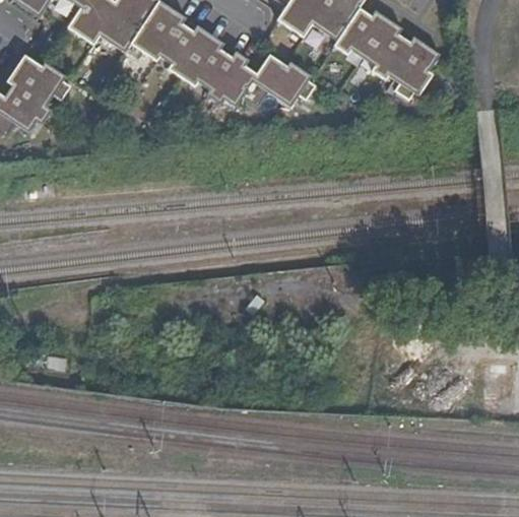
[(12,0),(39,17),(49,2),(73,18),(67,27),(93,45),(100,36),(125,52),(131,43),(157,61),(160,56),(172,63),(169,68),(196,86),(199,81),(210,88),(224,99),(236,106),(243,95),(259,106),(269,90),(292,105),(299,93),(307,98),(317,83),(309,78),(312,73),(290,59),(287,64),(269,53),(257,72),(220,48),(193,29),(182,22),(155,5),(158,0),(114,0),(114,1),(112,0),(12,0)]
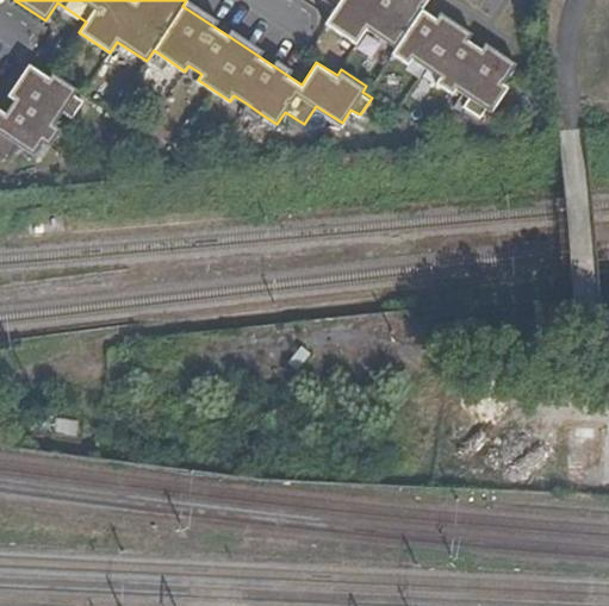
[(218,20),(188,0),(186,0),(182,6),(213,26),(218,20)]
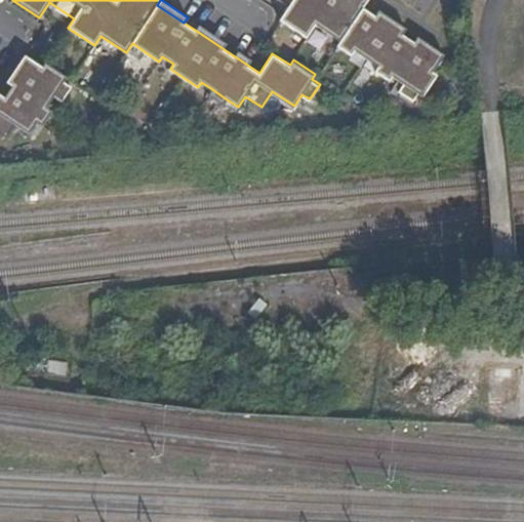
[(277,0),(288,7),(279,21),(306,38),(315,26),(339,42),(336,47),(350,56),(354,51),(377,68),(373,73),(389,82),(392,78),(402,85),(397,93),(412,104),(417,95),(421,98),(437,77),(432,74),(444,56),(417,39),(413,44),(402,37),(374,17),(362,9),(368,0),(277,0)]
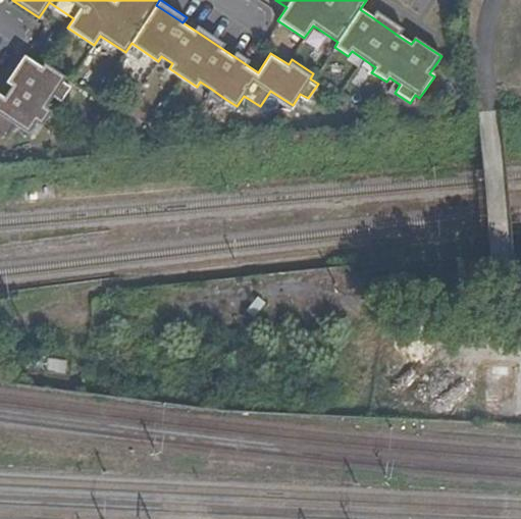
[(376,11),(372,17),(400,37),(404,31),(376,11)]
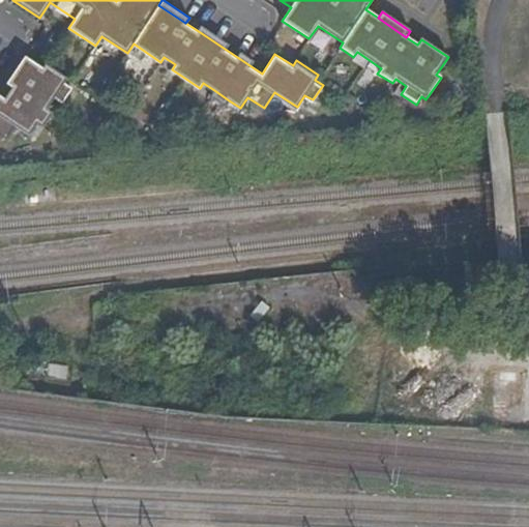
[(200,25),(197,30),(225,49),(229,44),(200,25)]
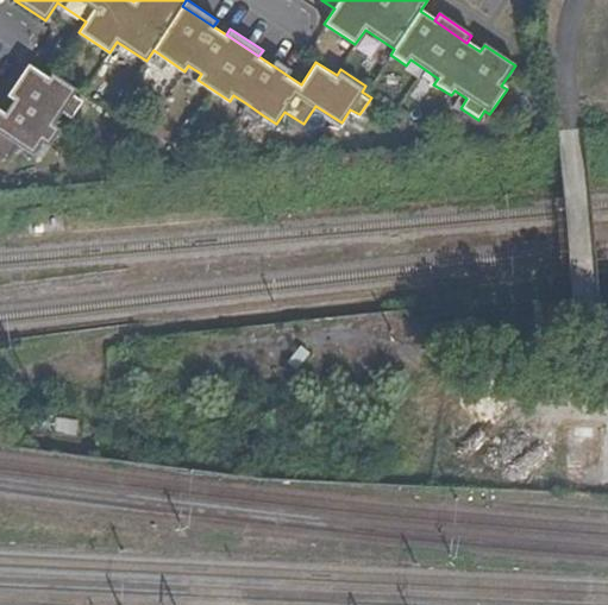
[(0,157),(5,159),(16,144),(31,155),(38,143),(50,125),(58,112),(68,119),(80,101),(70,95),(74,90),(49,73),(45,79),(25,65),(4,96),(11,100),(1,114),(0,113),(0,157)]
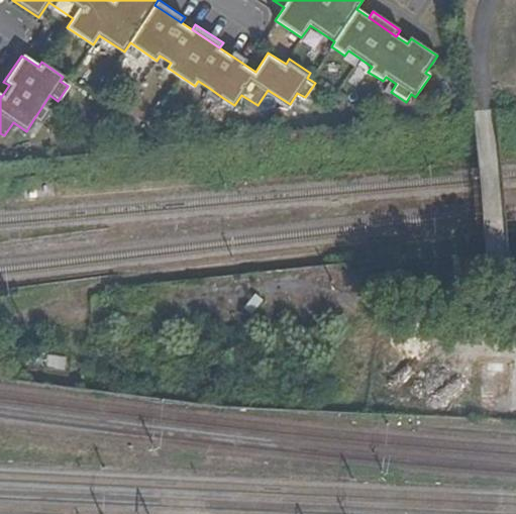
[(220,102),(223,98),(209,88),(206,93),(220,102)]
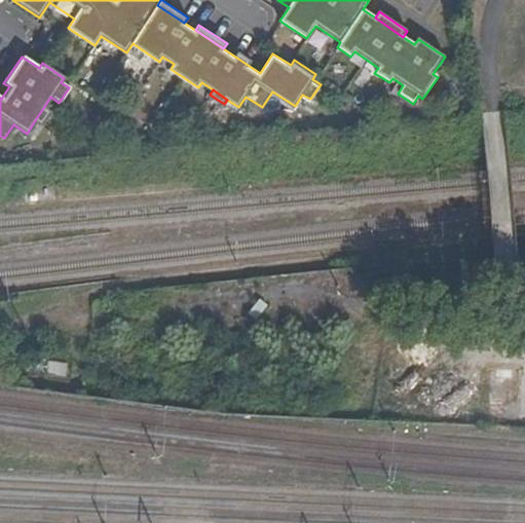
[(49,112),(43,108),(33,123),(39,126),(49,112)]
